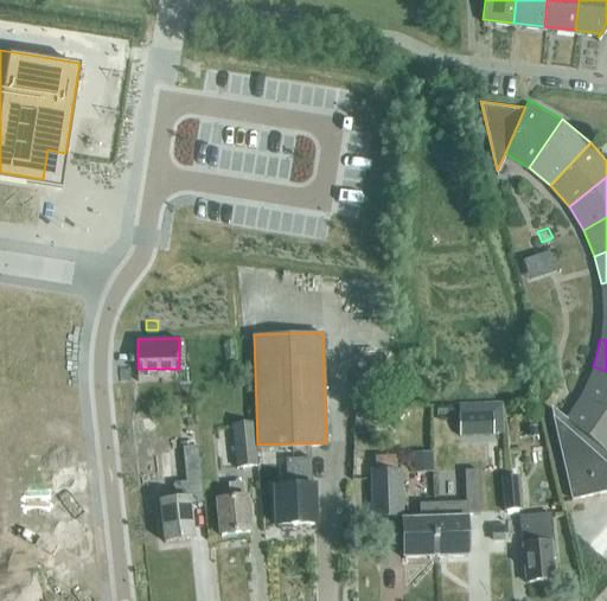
[(606,406),(606,371),(593,366),(581,392),(606,406)]
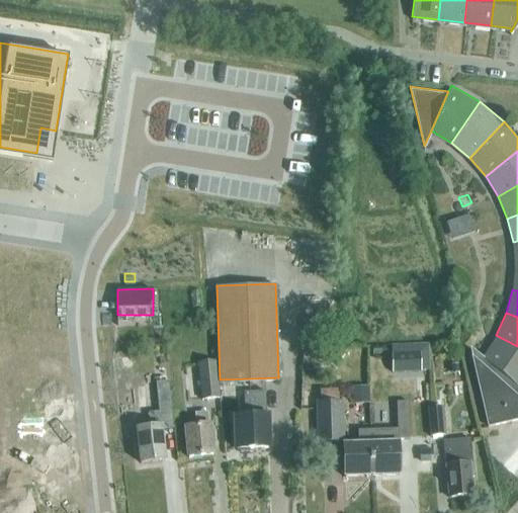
[(517,381),(517,346),(496,335),(483,354),(517,381)]
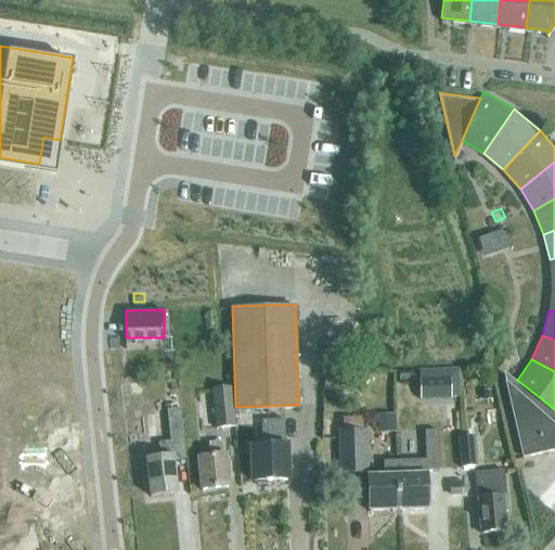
[(554,409),(517,380),(503,368),(523,453),(554,446),(554,409)]
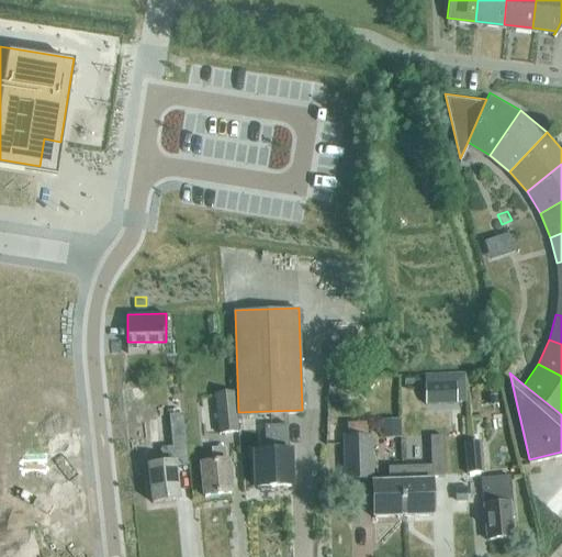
[(356,386),(356,377),(346,377),(346,386),(356,386)]
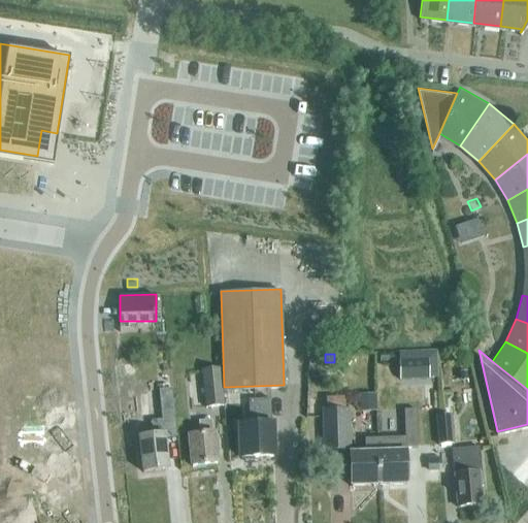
[(429,356),(399,356),(400,377),(429,377),(429,356)]
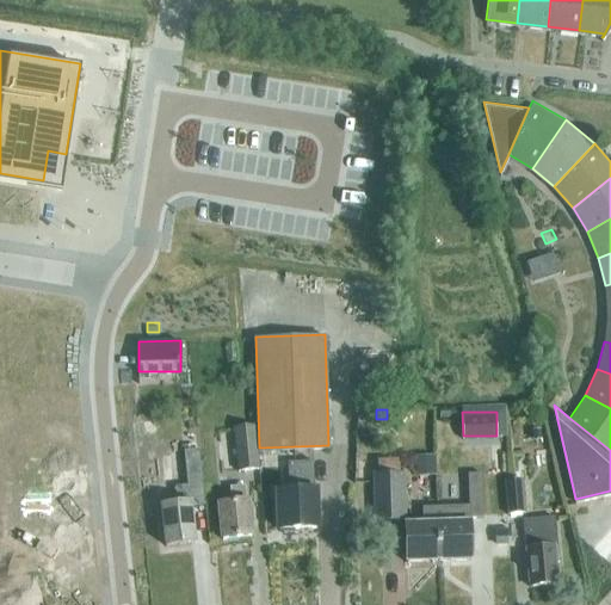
[(154,428),(153,418),(143,419),(144,428),(154,428)]
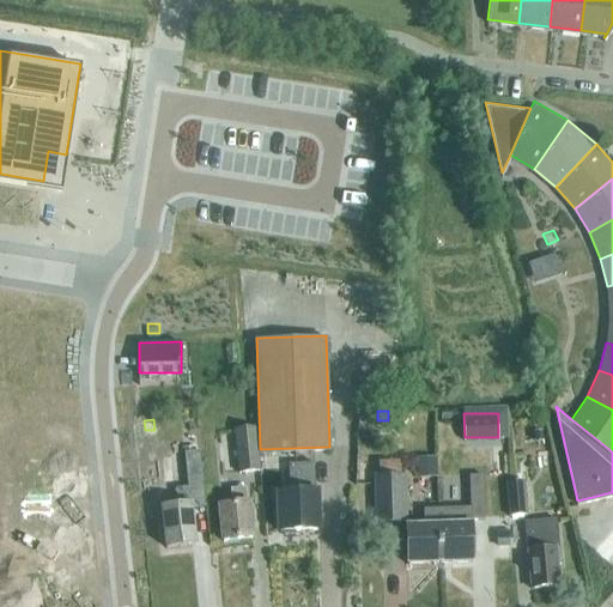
[(259,467),(255,423),(237,424),(240,468),(259,467)]
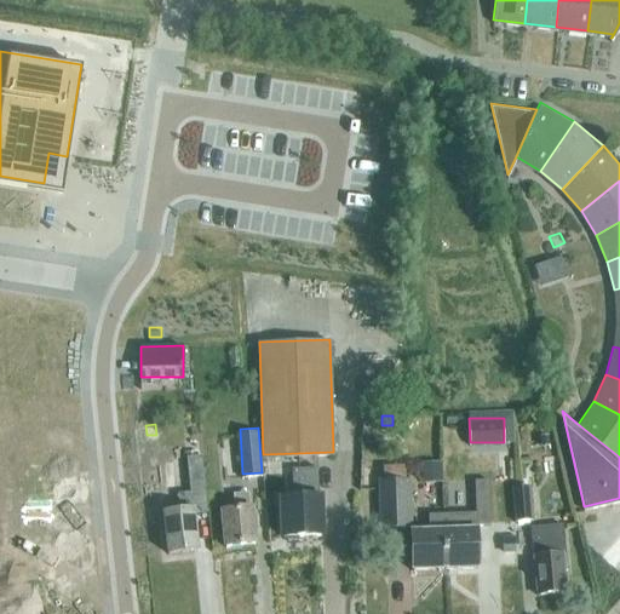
[(205,509),(202,480),(199,452),(187,453),(190,489),(177,491),(179,509),(162,510),(167,551),(194,549),(190,510),(205,509)]
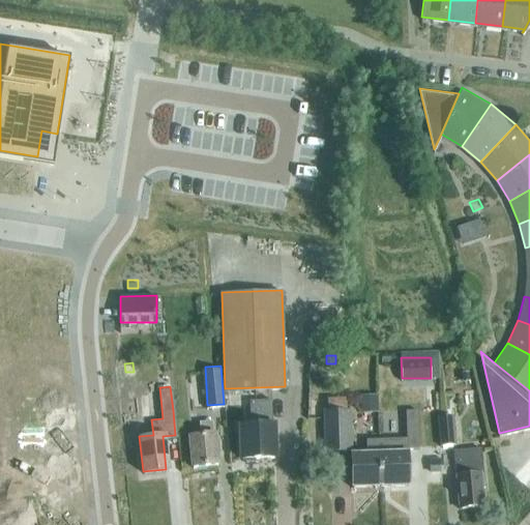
[(378,404),(377,391),(362,392),(363,405),(378,404)]
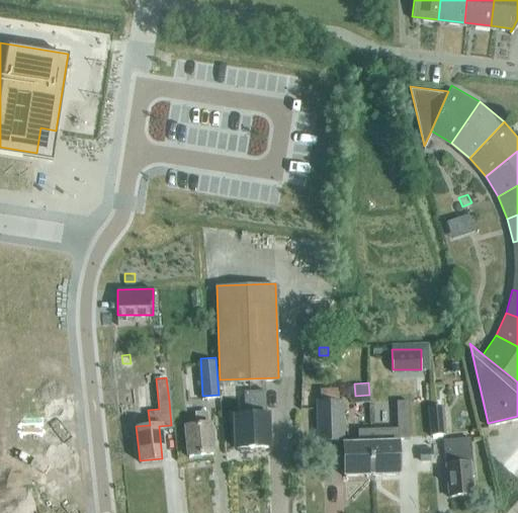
[(247,446),(266,445),(264,389),(243,390),(243,415),(234,415),(235,446),(237,446),(237,449),(247,448),(247,446)]
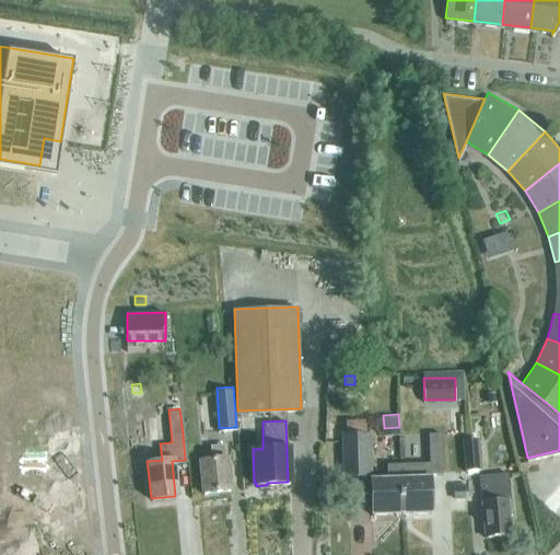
[(431,472),(444,471),(442,431),(429,431),(431,472)]
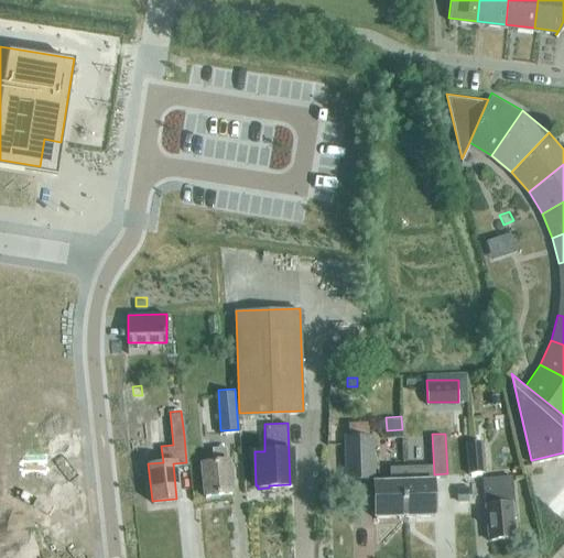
[(359,437),(349,437),(344,437),(346,478),(373,477),(372,437),(359,437)]
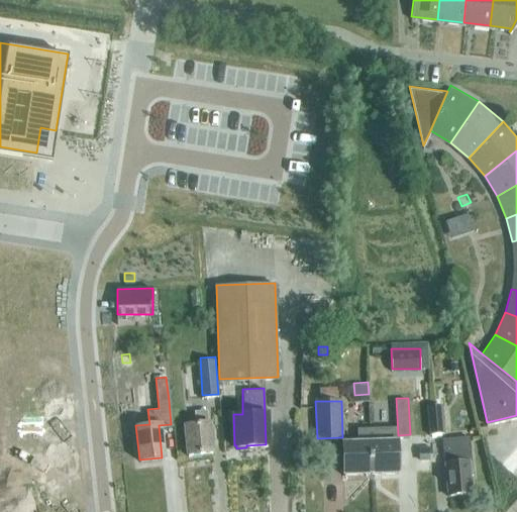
[(431,432),(445,431),(443,403),(428,405),(431,432)]
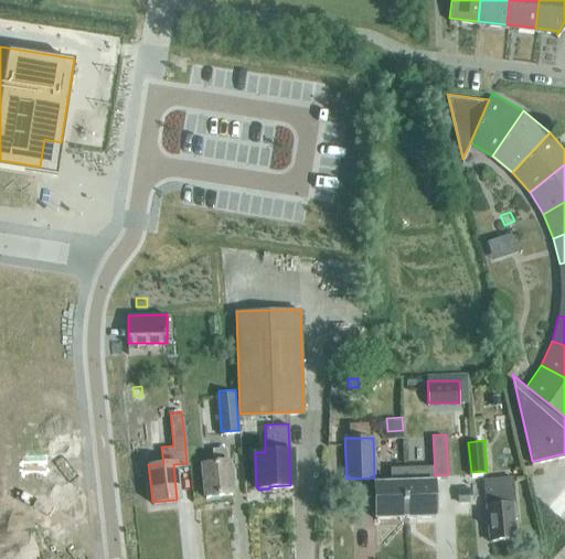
[(224,445),(213,447),(214,461),(201,462),(204,495),(231,493),(227,460),(225,460),(224,445)]
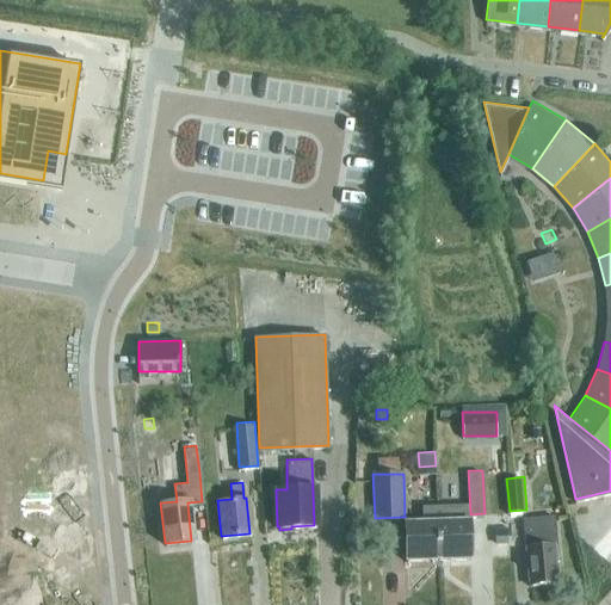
[(470,518),(450,519),(450,504),(437,505),(439,559),(471,557),(470,518)]
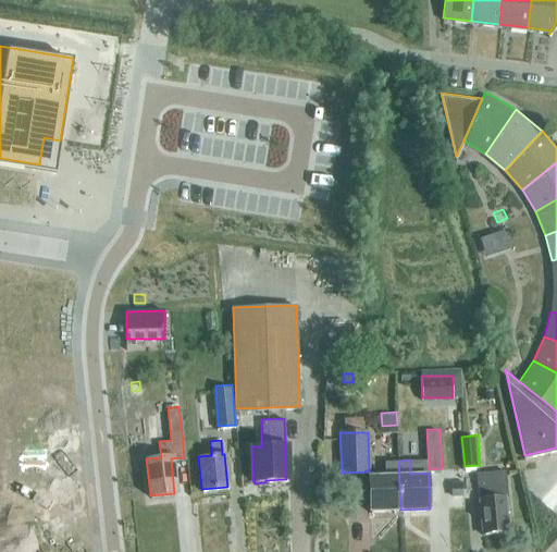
[(400,510),(398,461),(387,461),(387,475),(369,475),(371,511),(400,510)]
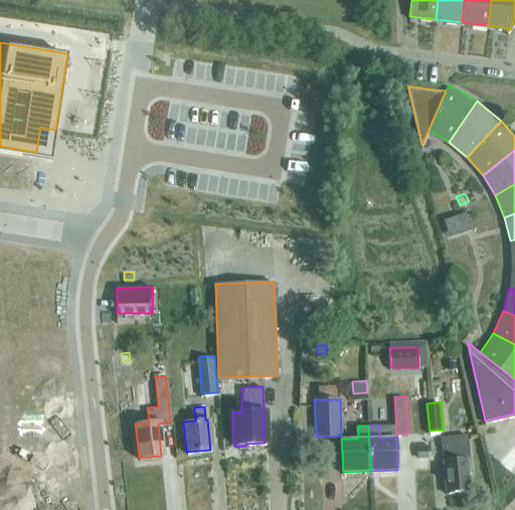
[(468,434),(442,436),(447,492),(470,490),(469,472),(472,472),(471,462),(468,462),(468,460),(470,459),(468,434)]
